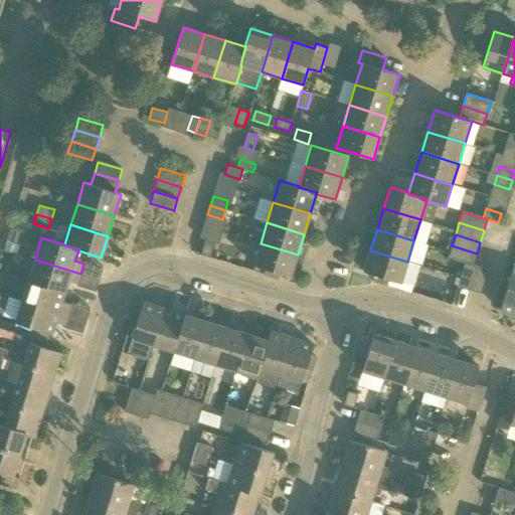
[(215,242),(206,239),(201,255),(210,258),(215,242)]
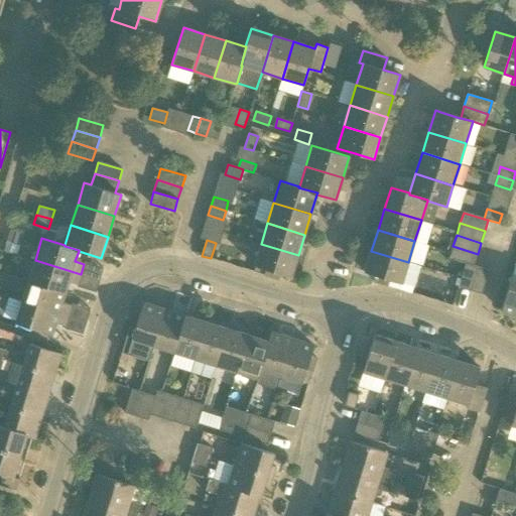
[(291,277),(298,255),(261,244),(254,266),(266,269),(264,275),(273,278),(275,272),(291,277)]
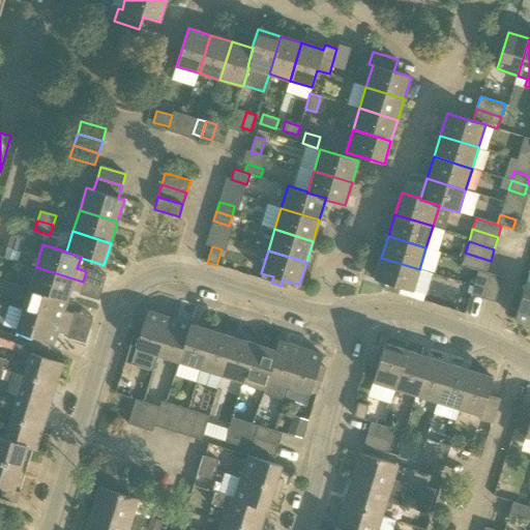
[(487,272),(491,261),(465,253),(461,266),(478,271),(487,272)]
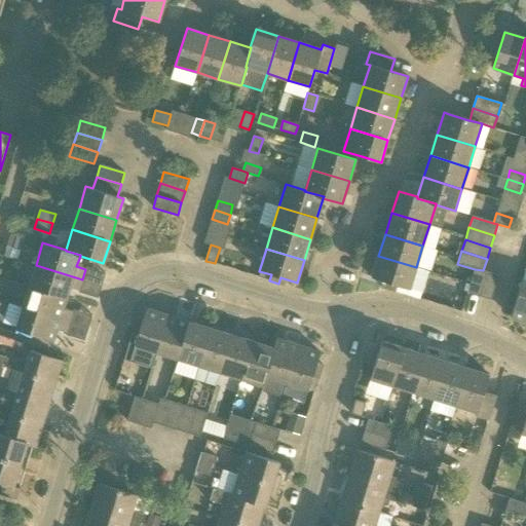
[(409,289),(416,267),(378,256),(372,277),(388,283),(386,289),(396,291),(398,286),(409,289)]
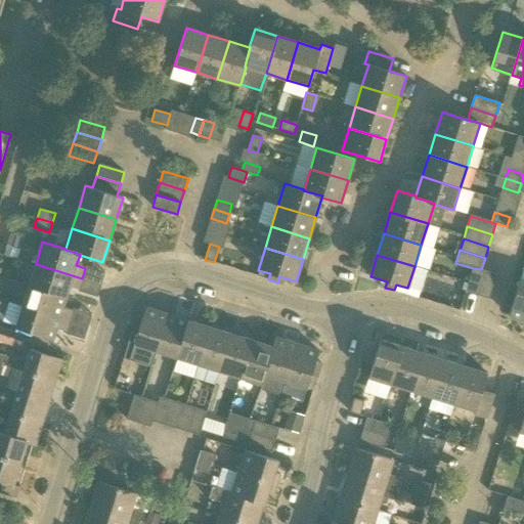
[(79,289),(82,278),(36,264),(29,285),(67,297),(70,287),(79,289)]
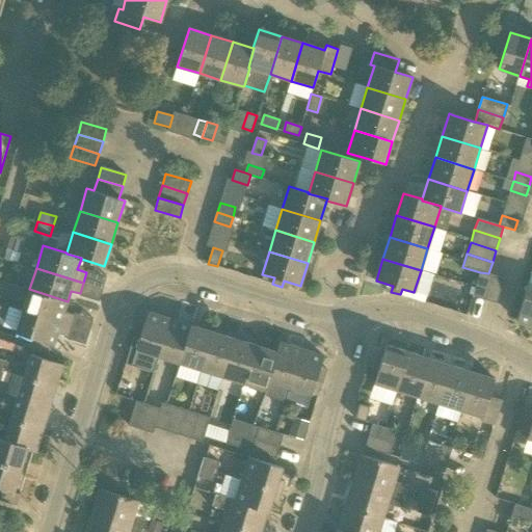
[(493,274),(488,273),(480,272),(473,296),(484,299),(493,274)]
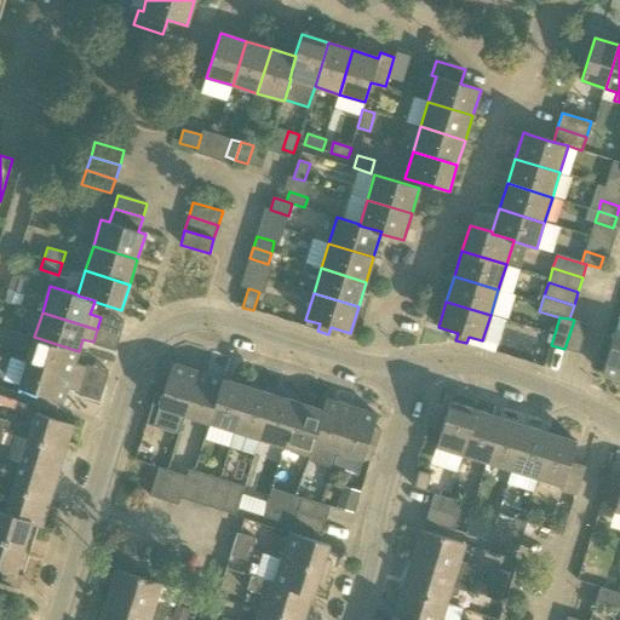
[(579,354),(589,325),(574,320),(564,349),(579,354)]
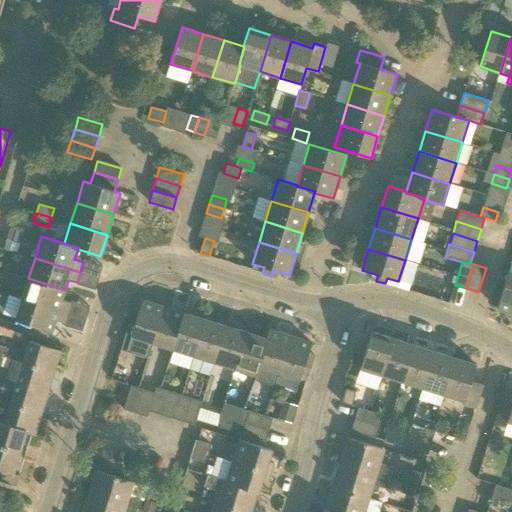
[(511,313),(511,273),(509,272),(497,309),(511,313)]
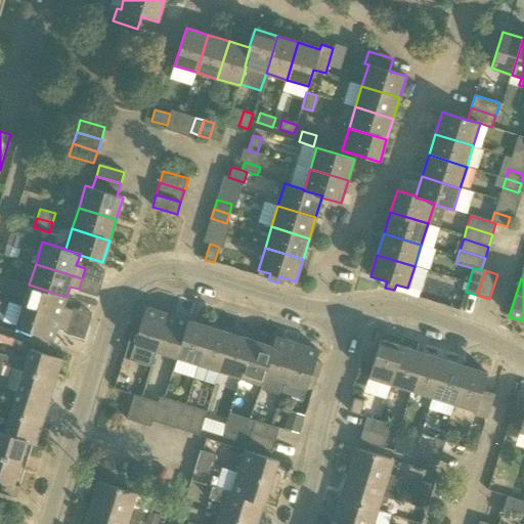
[(63,307),(67,297),(29,285),(23,306),(70,320),(73,310),(63,307)]
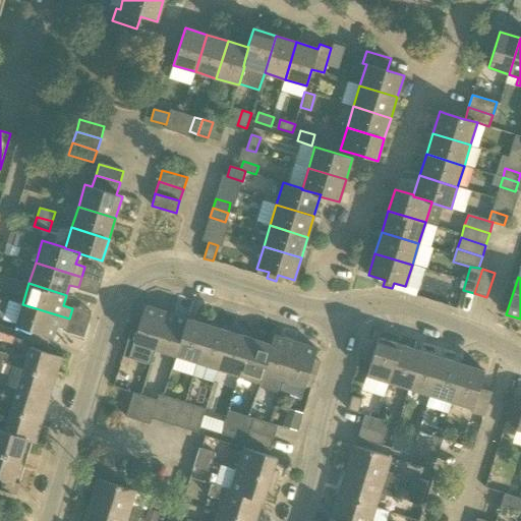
[(65,330),(69,319),(22,304),(15,326),(53,338),(56,327),(65,330)]
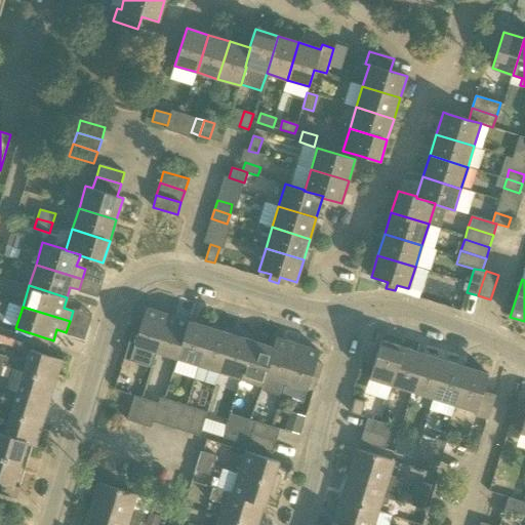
[(156,352),(167,315),(147,308),(142,324),(135,322),(132,332),(138,334),(134,346),(156,352)]
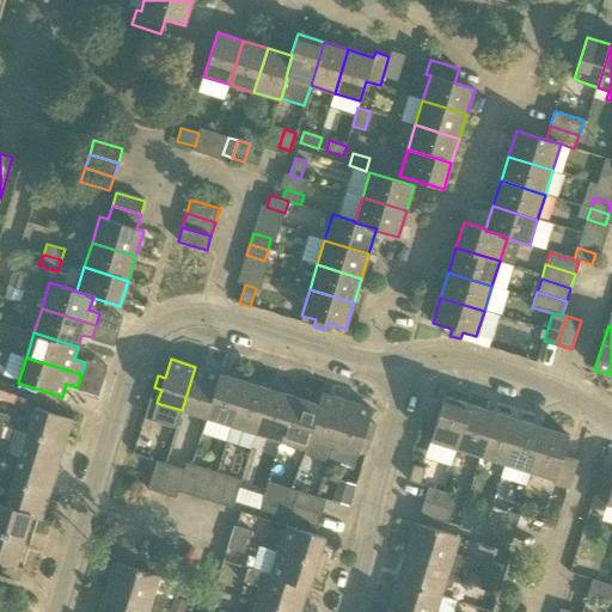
[(207,418),(220,374),(195,367),(182,410),(207,418)]
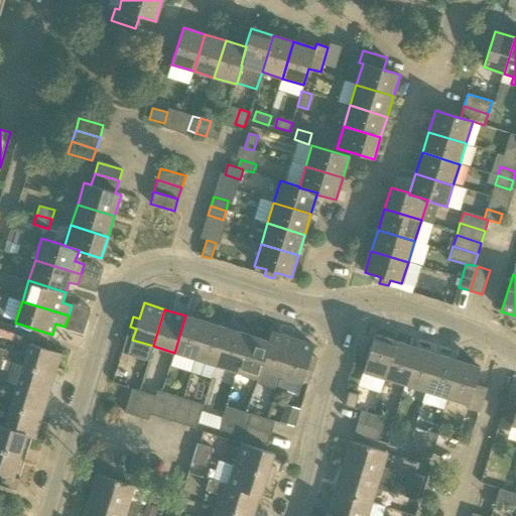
[(195,359),(207,323),(185,315),(174,353),(195,359)]
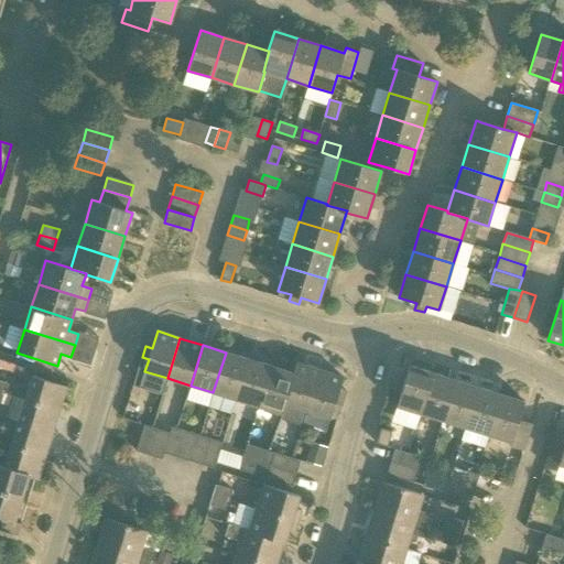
[(236,399),(248,359),(226,353),(213,392),(236,399)]
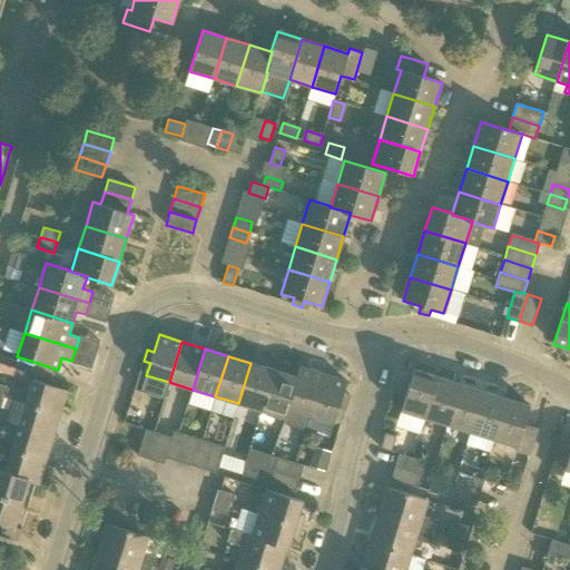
[(262,411),(274,370),(251,363),(238,403),(262,411)]
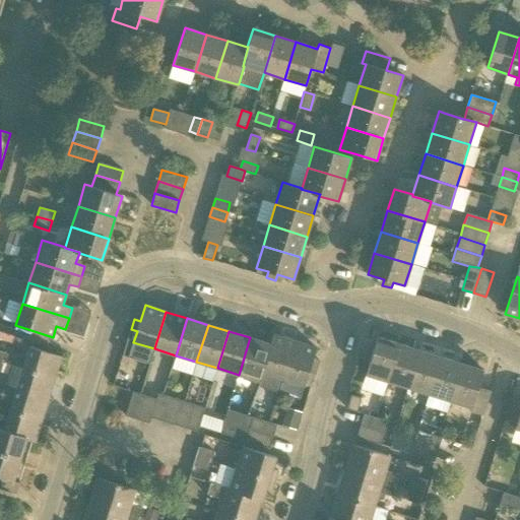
[(283,379),(295,341),(272,334),(270,343),(271,343),(262,372),(264,373),(283,379)]
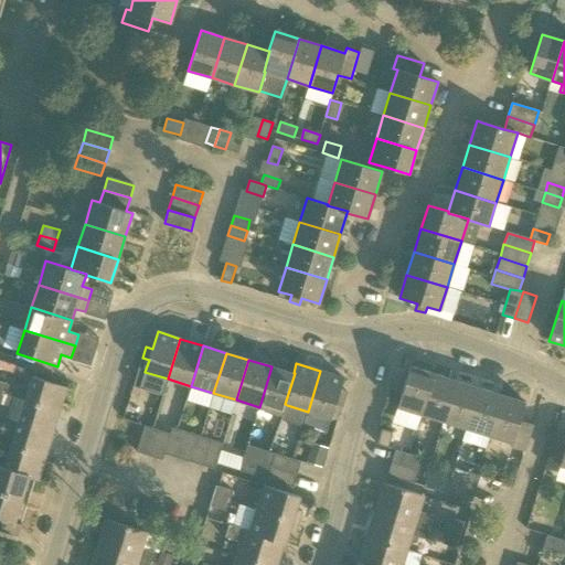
[(295,373),(294,373),(272,366),(259,407),(284,414),(287,405),(285,404),(295,373)]
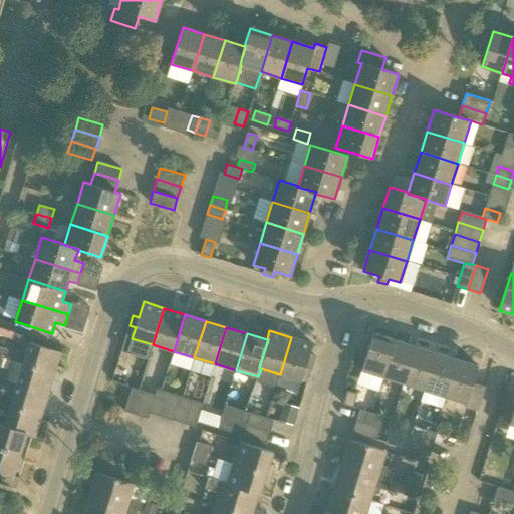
[(382,377),(395,340),(373,333),(368,349),(362,348),(359,356),(359,357),(365,358),(361,370),(382,377)]
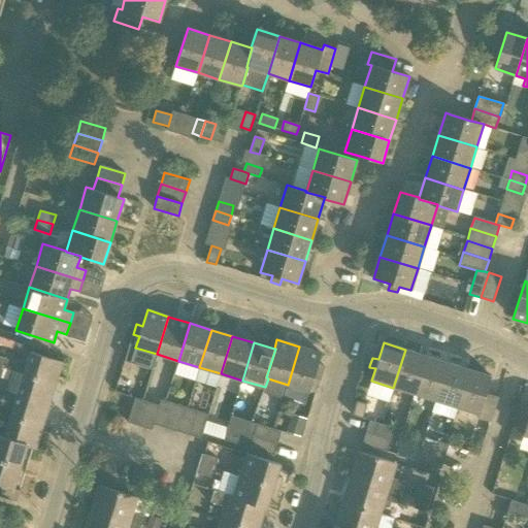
[(299,347),(288,385),(316,393),(322,371),(317,370),(322,353),(299,347)]
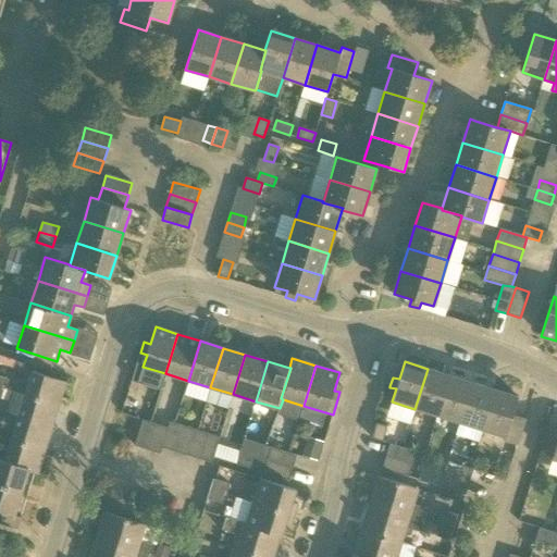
[(437,416),(449,375),(428,369),(415,409),(437,416)]
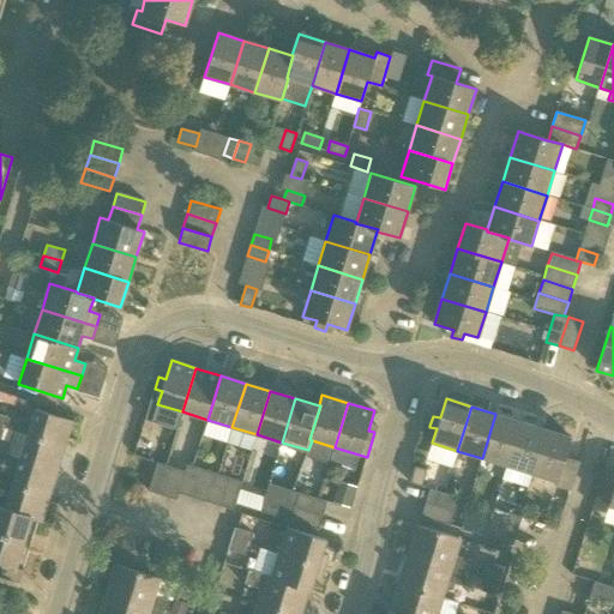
[(28,435),(65,447),(73,421),(36,409),(28,435)]
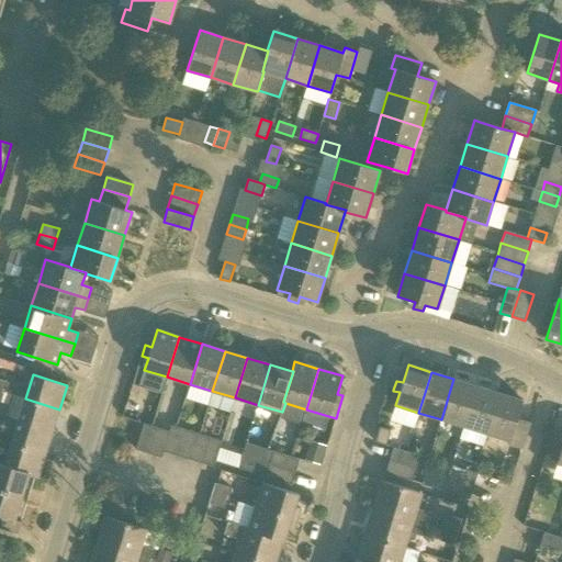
[(464,426),(476,386),(453,379),(441,419),(464,426)]
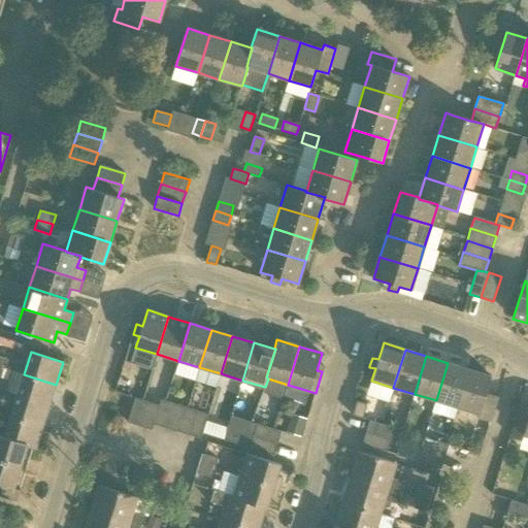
[(457,407),(469,369),(448,363),(436,400),(457,407)]
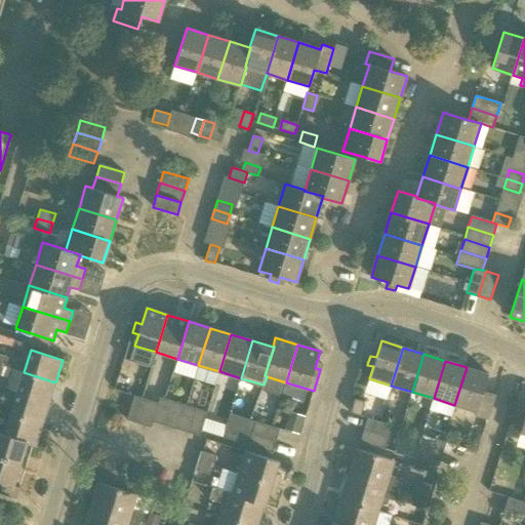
[(495,395),(483,391),(488,374),(467,367),(454,405),(476,412),(475,415),(487,419),(495,395)]
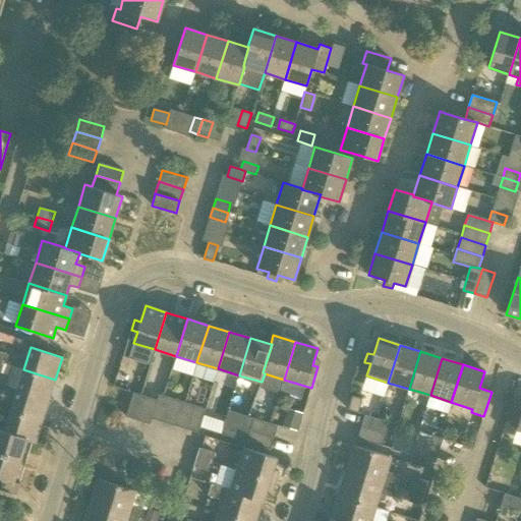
[(49,400),(55,380),(23,369),(16,390),(49,400)]
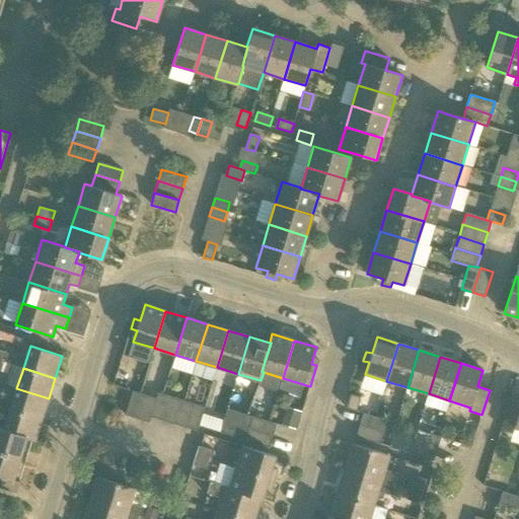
[(42,420),(49,398),(16,388),(10,410),(42,420)]
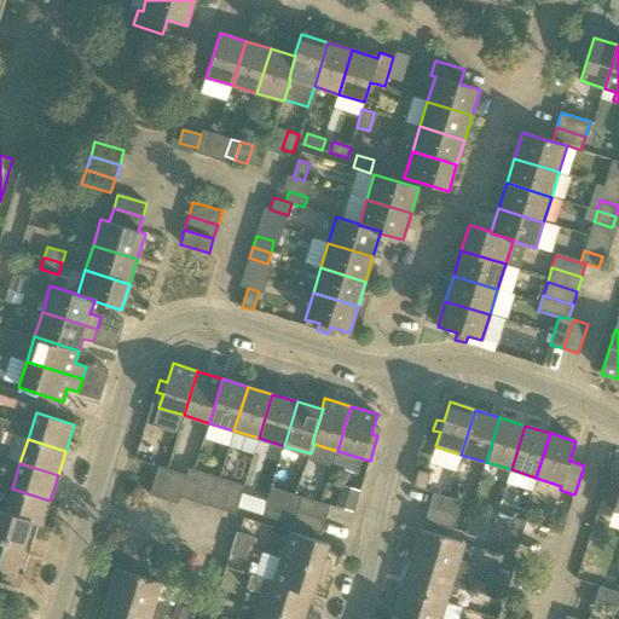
[(173,470),(167,469),(158,467),(150,496),(163,499),(173,470)]
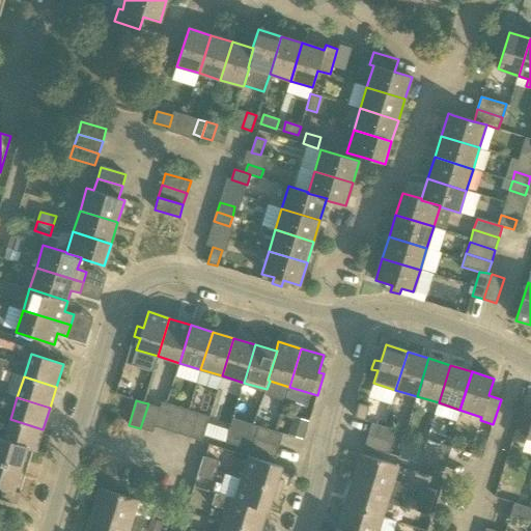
[(175,406),(167,403),(162,401),(160,408),(155,426),(167,430),(175,406)]
